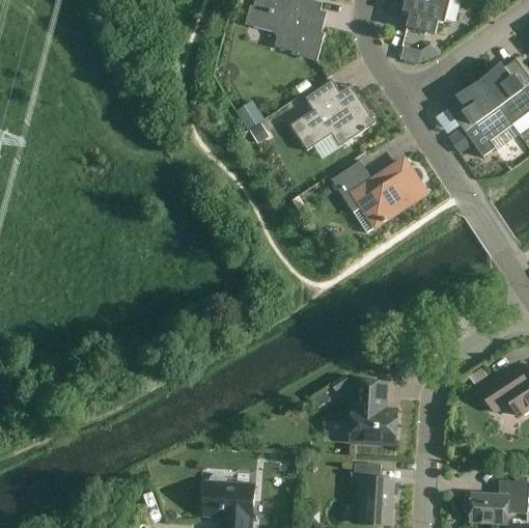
[(279,35),(276,47),(290,50),(289,53),(315,60),(323,32),(316,30),(322,9),(315,8),(317,1),(313,0),(252,0),(247,21),(274,28),(279,35)]
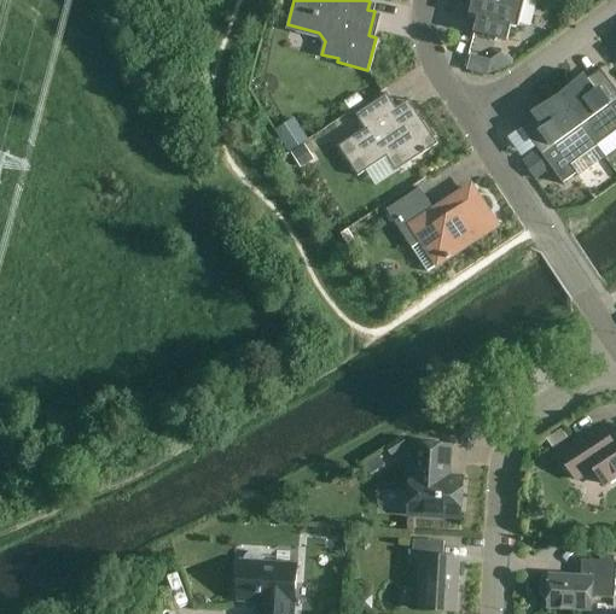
[(470,0),(468,12),(476,13),(471,29),(505,39),(509,23),(516,24),(522,0),(470,0)]
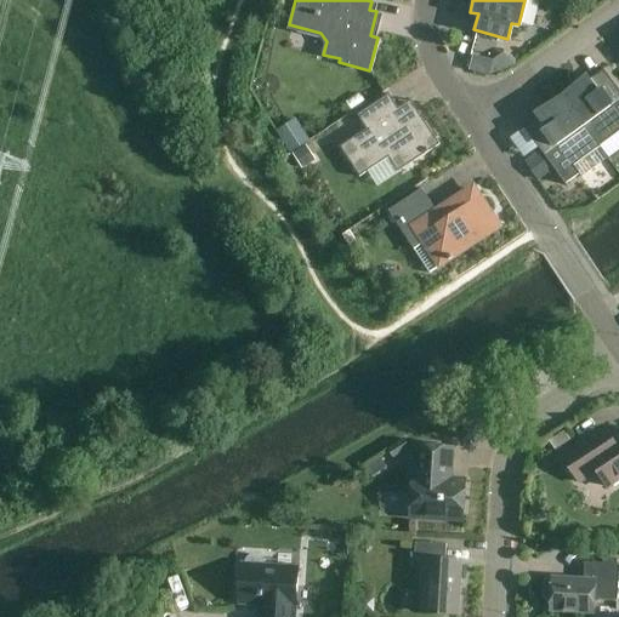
[(507,44),(489,58),(498,68),(515,55),(516,57),(526,50),(518,41),(510,49),(507,44)]
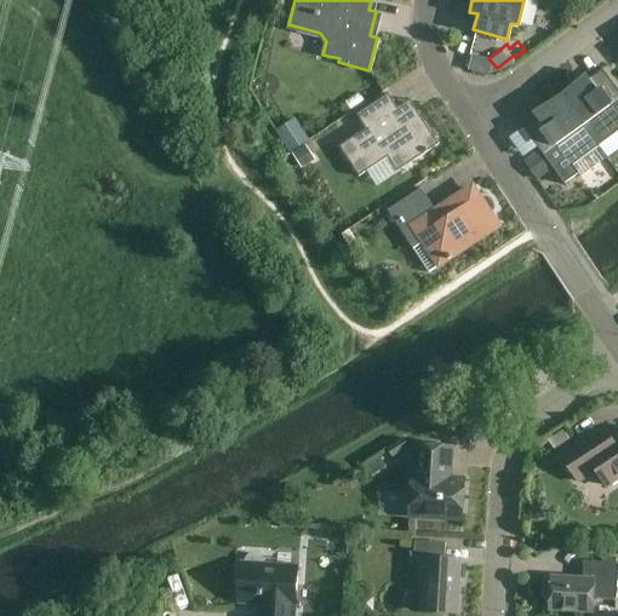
[(600,68),(588,78),(584,72),(560,92),(560,93),(559,93),(599,147),(598,144),(617,127),(617,90),(599,64),(598,65),(600,68)]
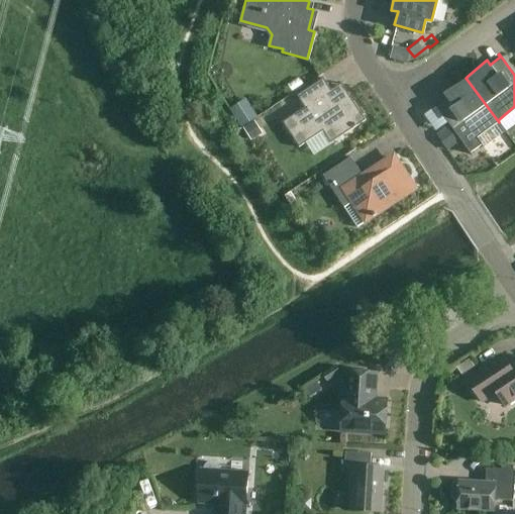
[(322,76),(295,94),(303,106),(281,120),(297,145),(325,127),(328,130),(341,133),(344,131),(365,118),(339,81),(329,88),(322,76)]
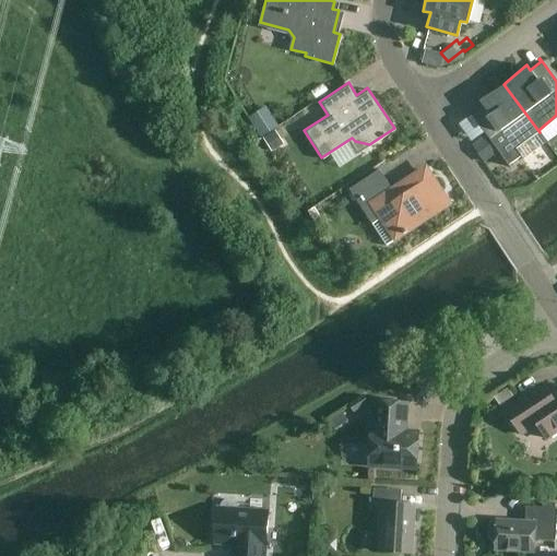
[(504,84),(502,85),(502,84),(478,99),(482,105),(471,113),(469,109),(467,110),(508,166),(509,165),(508,163),(518,155),(520,157),(521,156),(514,148),(536,130),(538,133),(540,132),(504,84)]
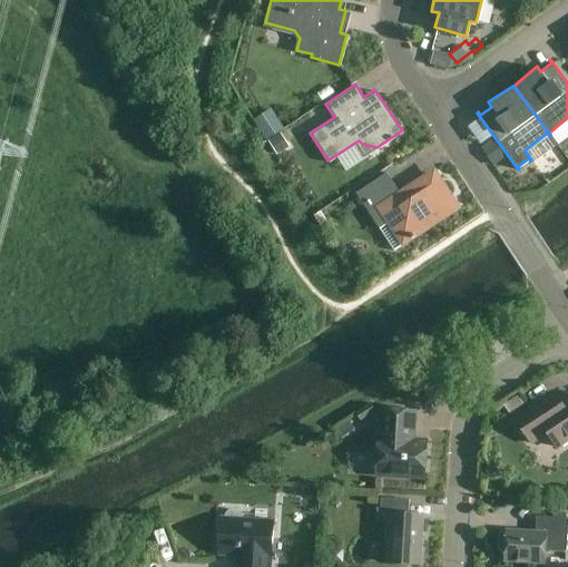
[(280,155),(293,147),(273,111),(261,119),(280,155)]
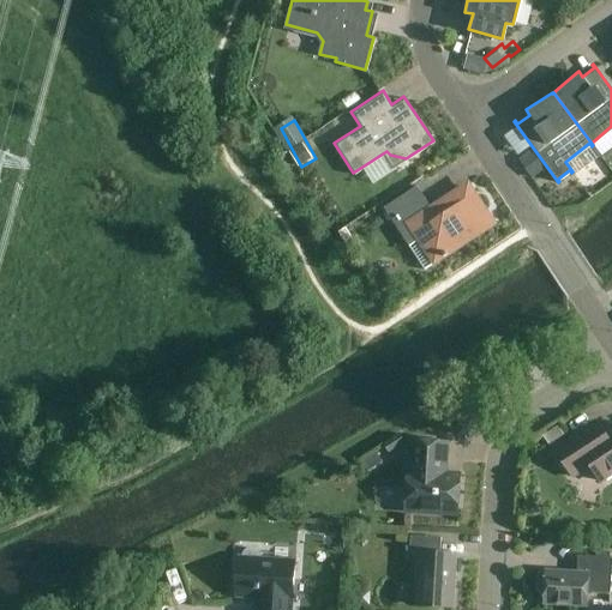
[(543,164),(529,148),(516,157),(529,175),(543,164)]
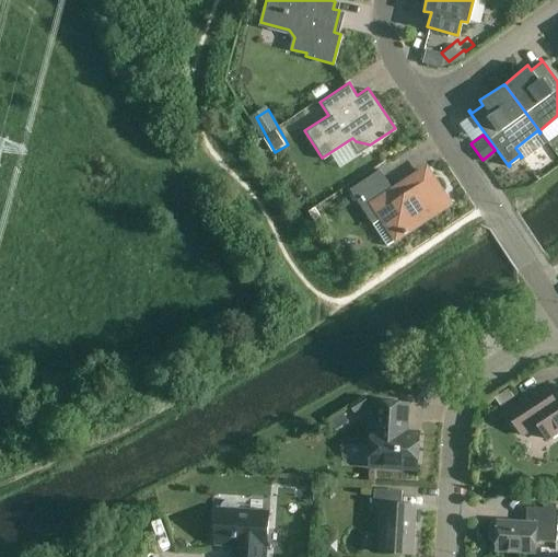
[(385,244),(396,238),(417,224),(414,220),(427,211),(428,213),(446,201),(425,169),(393,189),(378,169),(348,188),(385,244)]
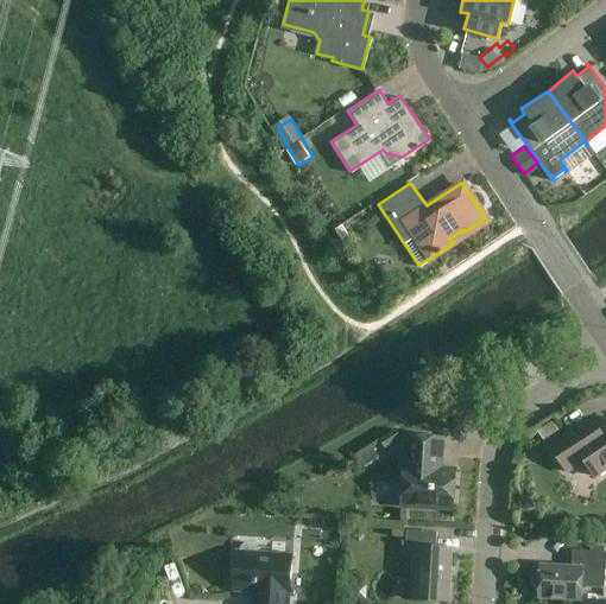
[(557,427),(550,418),(536,428),(542,438),(557,427)]
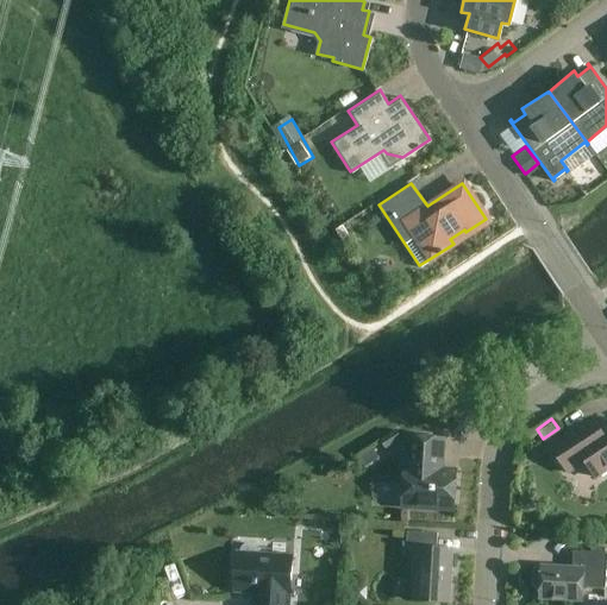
[(606,423),(590,435),(581,421),(548,443),(565,471),(582,459),(593,476),(606,465),(606,423)]
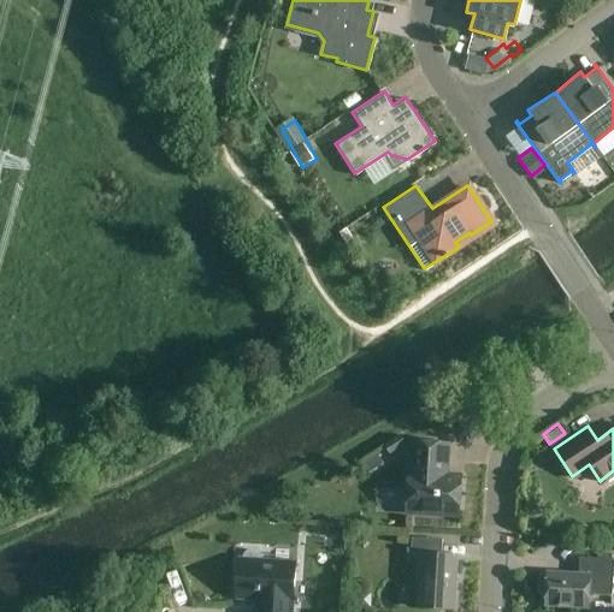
[(407,471),(405,511),(458,514),(460,474),(442,473),(443,458),(446,458),(447,441),(411,439),(408,471),(407,471)]
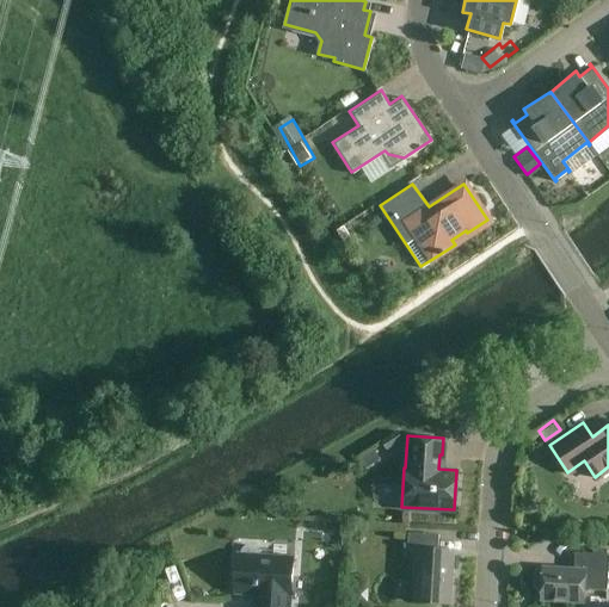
[(406,531),(405,547),(414,547),(412,600),(448,602),(451,549),(436,547),(437,533),(406,531)]
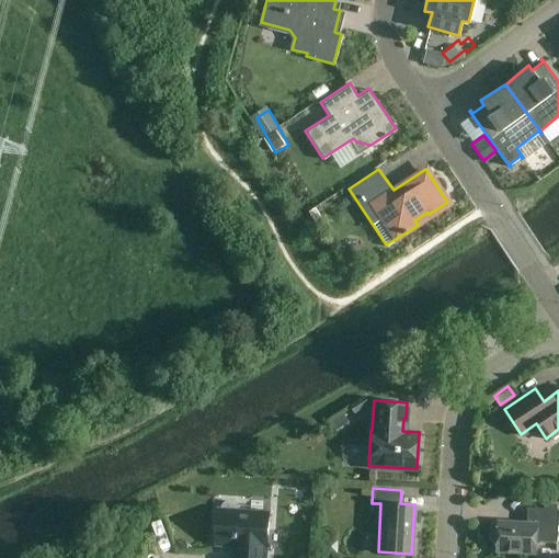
[(214,543),(242,545),(241,557),(232,556),(231,557),(262,557),(264,546),(265,546),(267,511),(237,509),(237,504),(234,501),(224,500),(220,503),(220,508),(216,508),(214,543)]
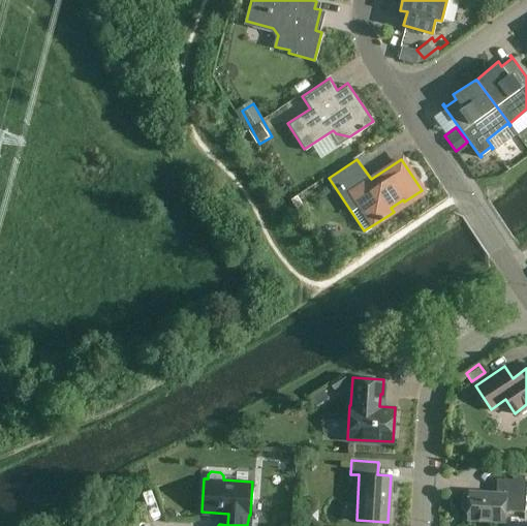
[(468,491),(468,493),(465,493),(462,495),(461,505),(464,508),(467,508),(466,518),(503,520),(503,508),(524,509),(526,478),(496,477),(495,492),(468,491)]
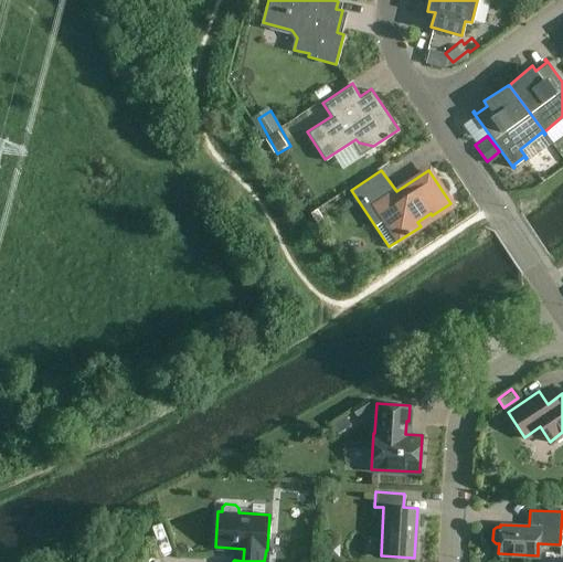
[(163,557),(176,551),(163,522),(151,527),(163,557)]
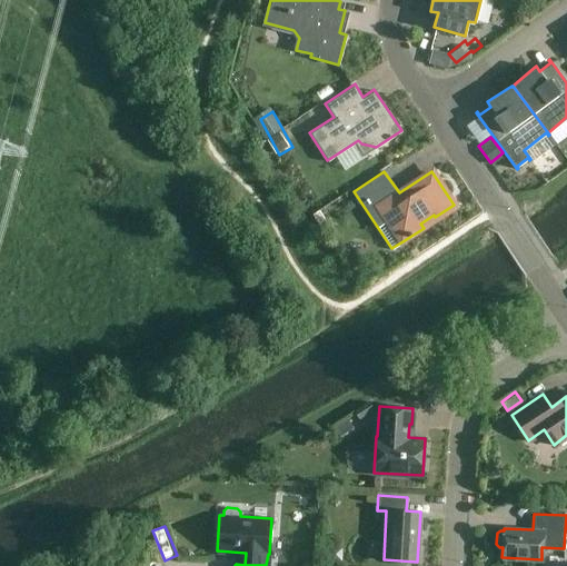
All buildings are outlined.
